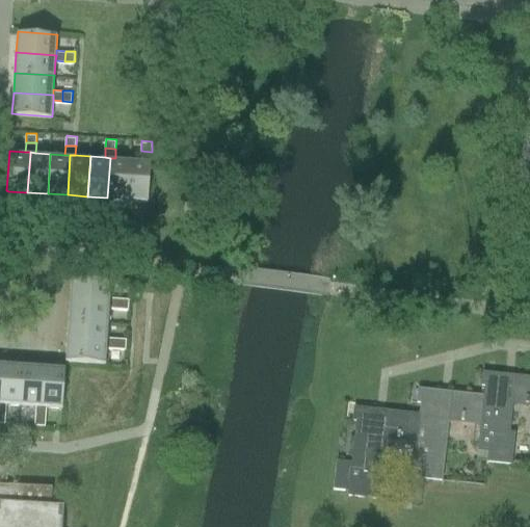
[(110,158),(107,198),(128,199),(130,159),(115,158),(110,158)]
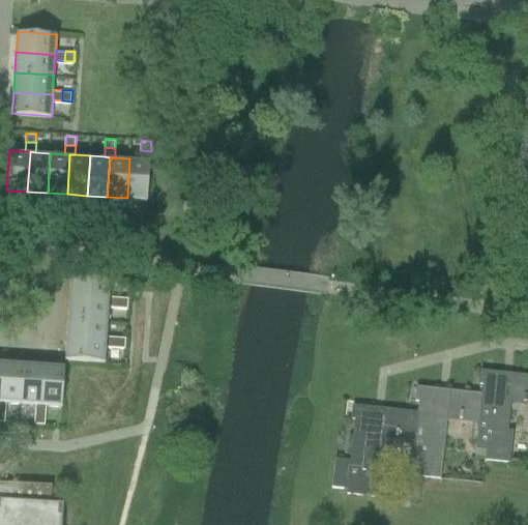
[(129,158),(127,198),(148,200),(150,162),(150,159),(129,158)]
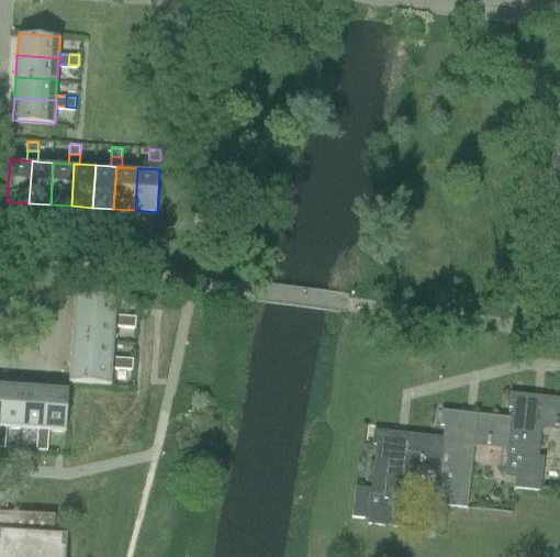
[(76,293),(74,315),(116,319),(116,313),(118,297),(76,293)]
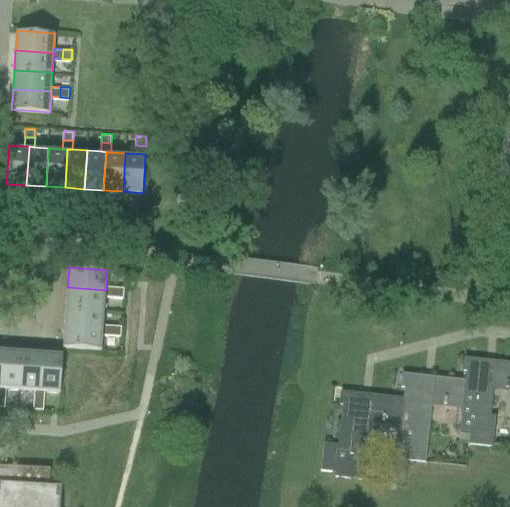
[(106,290),(105,295),(115,296),(115,285),(106,285),(106,290)]
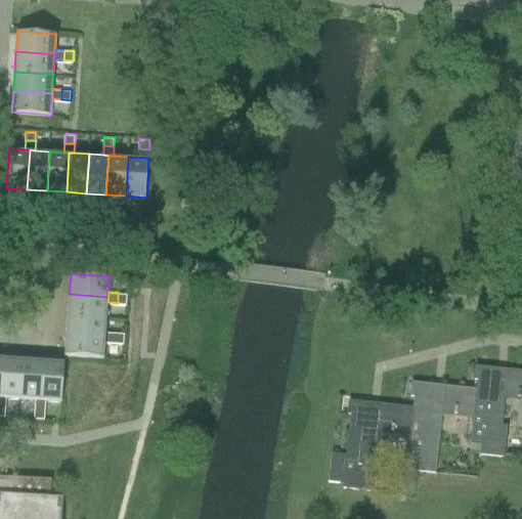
[(118,292),(118,303),(127,303),(127,293),(118,292)]
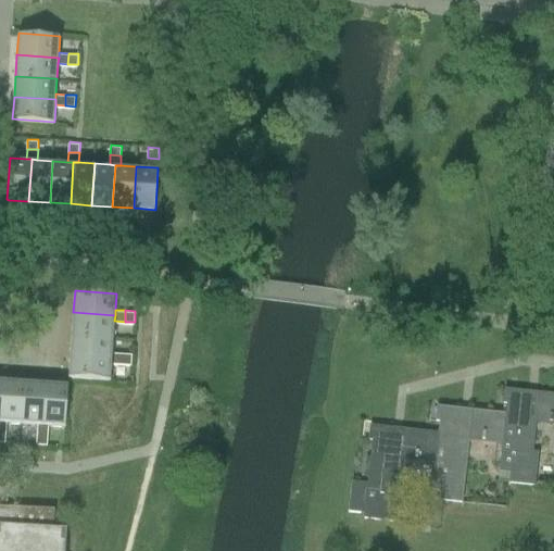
[(73,312),(72,333),(114,336),(114,321),(115,315),(73,312)]
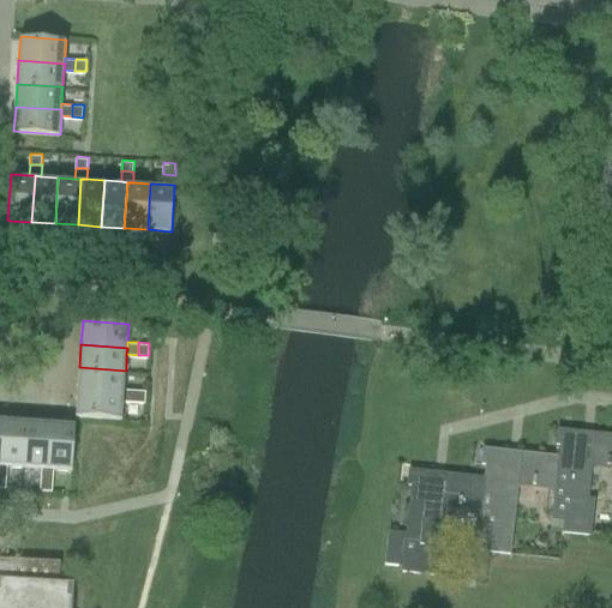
[(79,367),(78,391),(124,393),(125,387),(126,371),(79,367)]
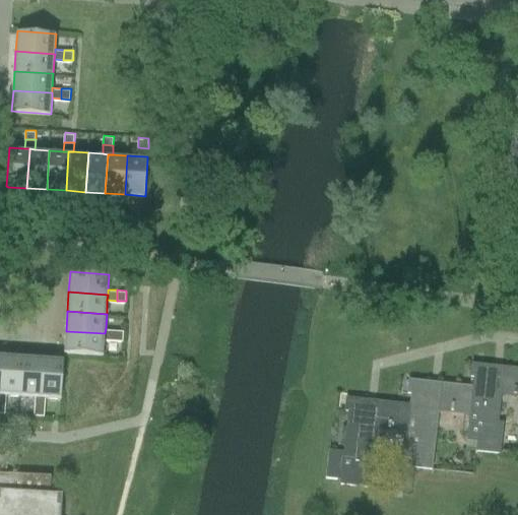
[(105,333),(105,338),(114,339),(115,329),(106,328),(105,333)]
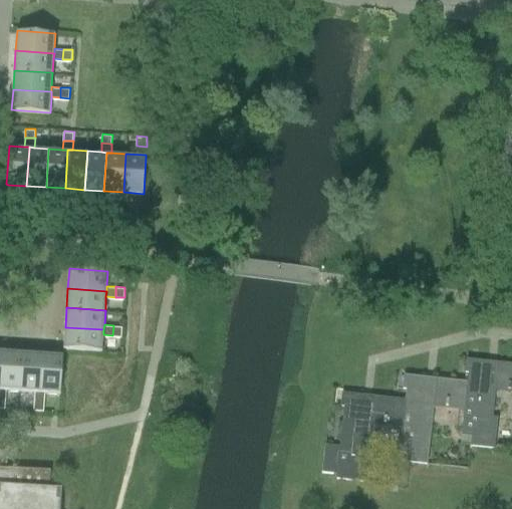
[(113,325),(112,335),(121,336),(122,325),(113,325)]
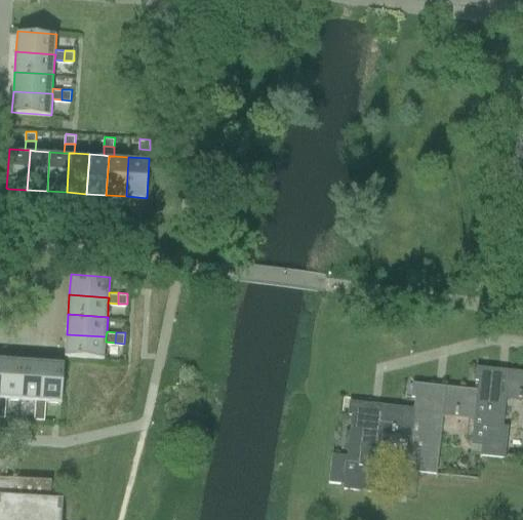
[(67,334),(65,355),(105,357),(106,342),(106,336),(67,334)]
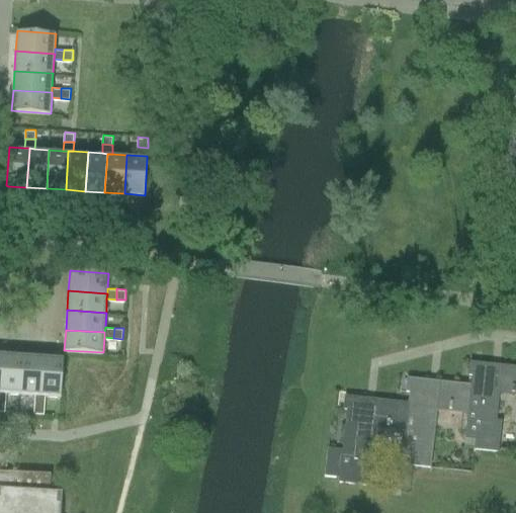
[(4,352),(2,392),(7,392),(21,393),(23,354),(4,352)]
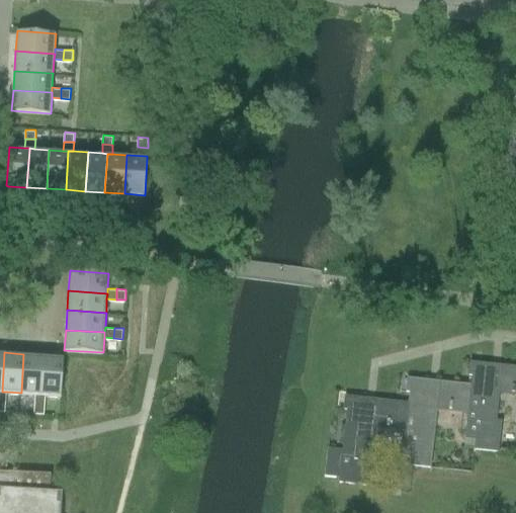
[(23,354),(21,393),(35,394),(40,394),(44,355),(23,354)]
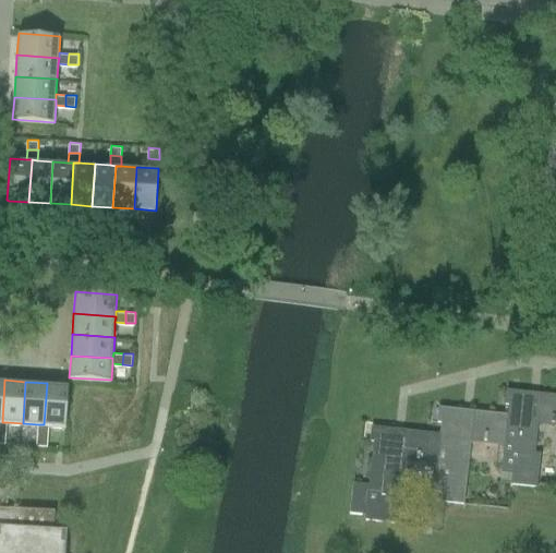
[(47,383),(44,424),(49,425),(65,427),(69,384),(47,383)]
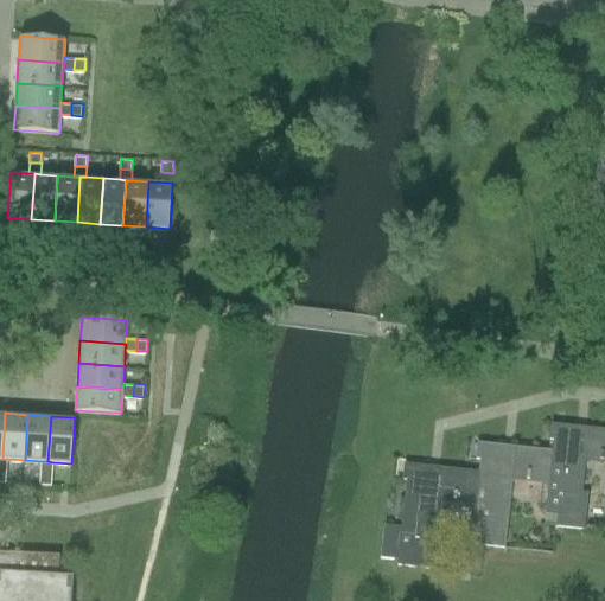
[(553,479),(549,507),(558,509),(556,523),(558,523),(585,526),(586,524),(590,490),(584,488),(587,459),(587,451),(604,452),(604,459),(604,429),(587,428),(580,427),(580,424),(578,424),(554,422),(553,436),(558,438),(555,451),(553,479)]
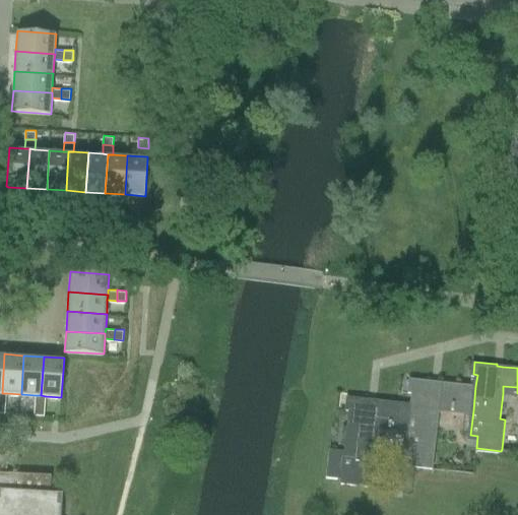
[(409,431),(405,463),(414,464),(433,466),(440,409),(441,401),(454,403),(454,408),(473,410),(475,386),(440,383),(434,382),(434,380),(432,380),(411,378),(410,391),(413,391),(412,405),(409,431)]
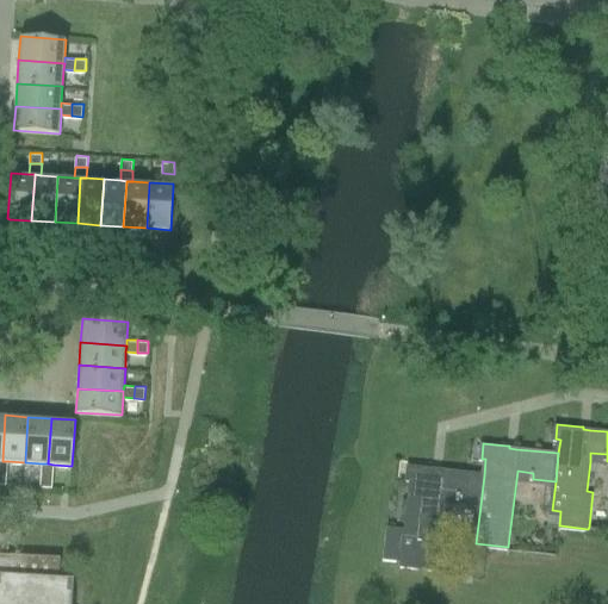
[(42,464),(41,474),(54,475),(54,465),(48,464),(42,464)]
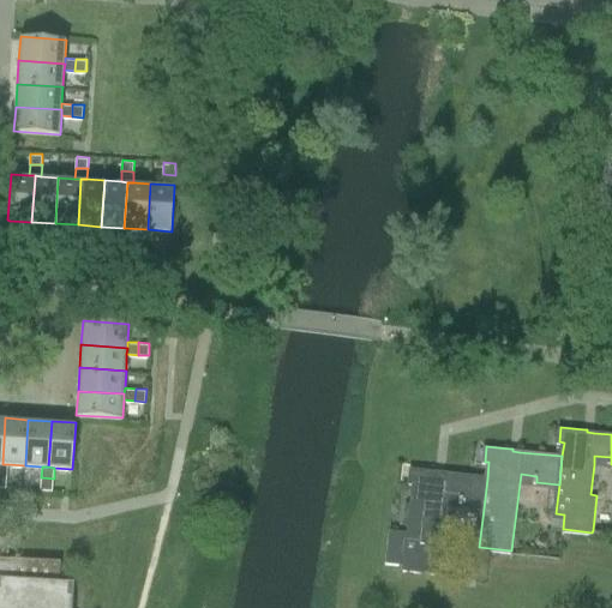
[(388,553),(387,563),(406,564),(405,569),(438,572),(445,506),(445,504),(484,509),(487,479),(445,474),(438,473),(438,470),(436,470),(412,468),(409,482),(414,483),(409,531),(390,529),(388,553)]
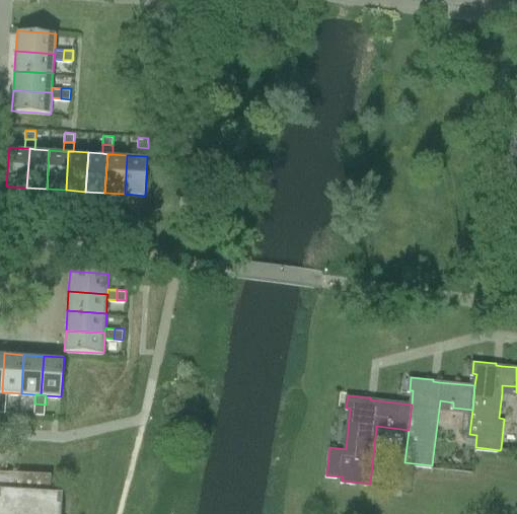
[(34,404),(34,413),(45,414),(46,405),(34,404)]
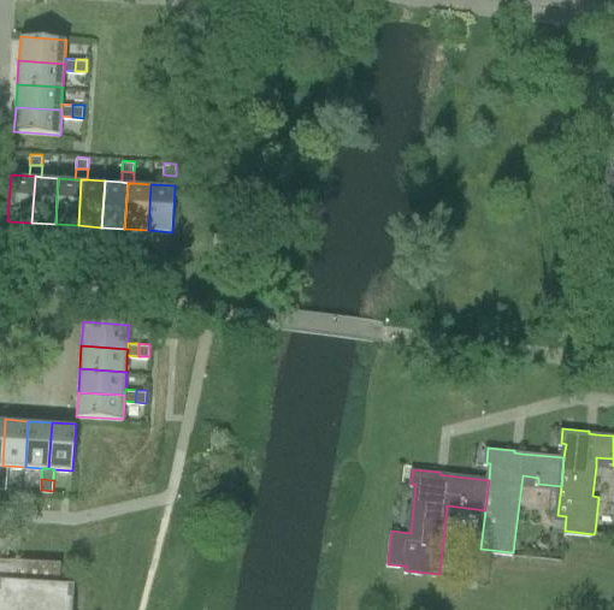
[(0,609),(71,609),(74,582),(59,581),(60,560),(0,555),(0,609)]
